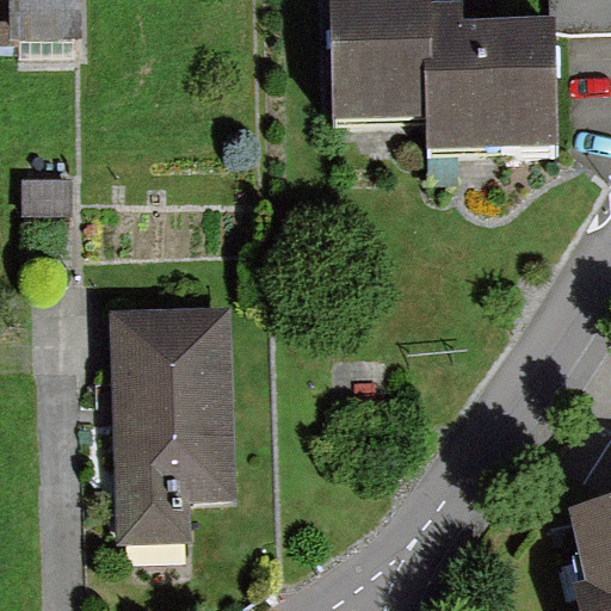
[(8,0),(8,38),(87,37),(86,0),(8,0)]
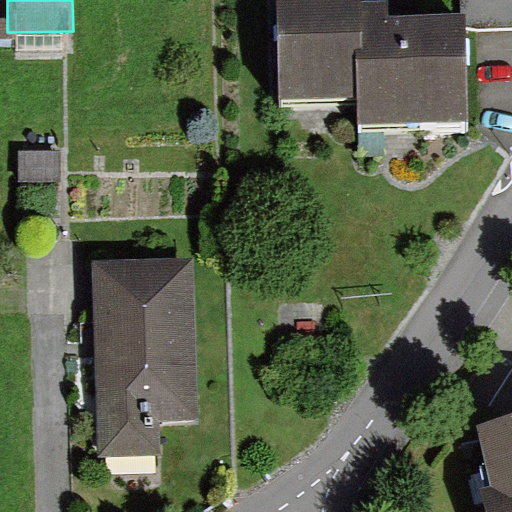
[(278,0),(281,102),(357,100),(358,131),(466,128),(463,14),(393,16),(393,1),(362,1),(361,0),(278,0)]
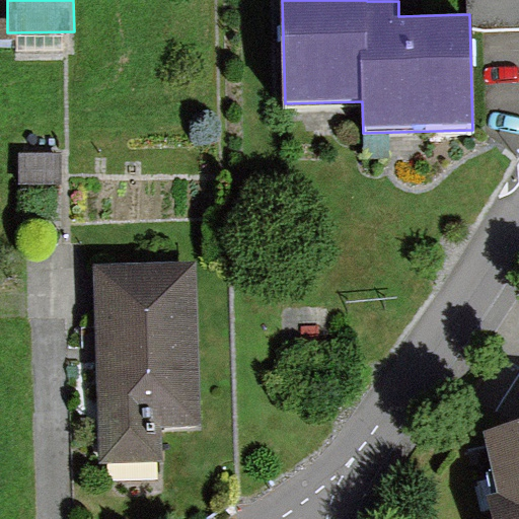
[(518,0),(472,0),(473,27),(518,26),(518,0)]
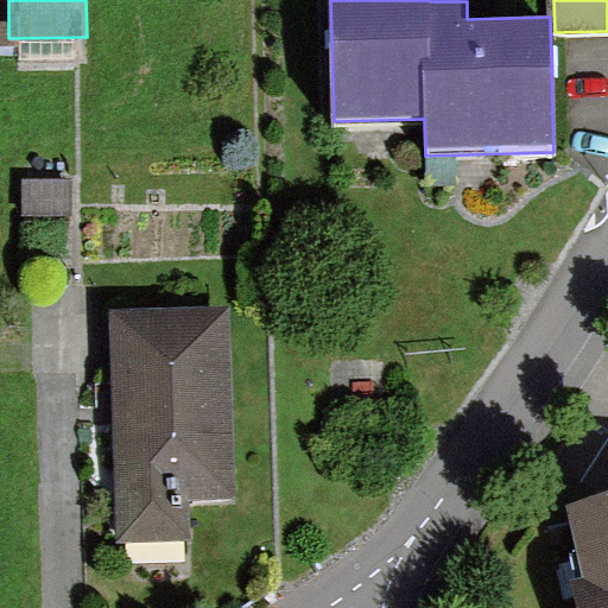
[(75,191),(26,191),(27,244),(75,244),(75,191)]
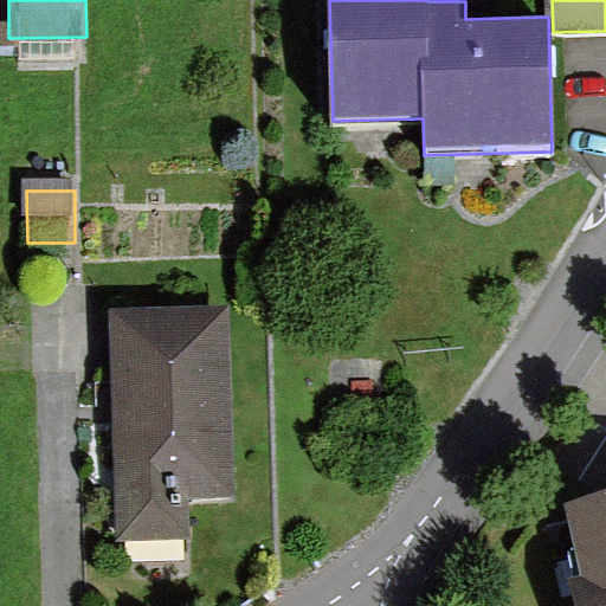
[(126,305),(128,497),(252,496),(250,304),(126,305)]
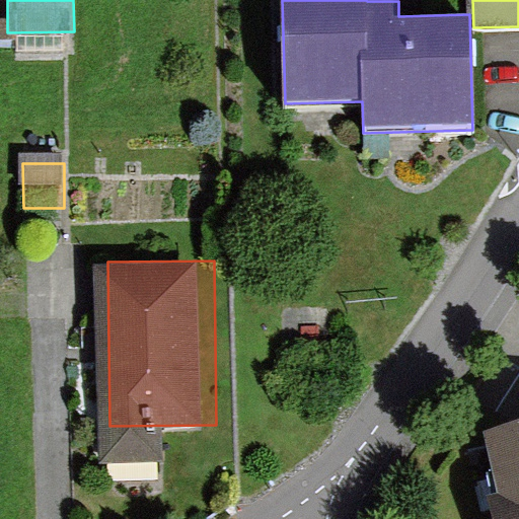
[(518,518),(518,442),(482,453),(499,518),(518,518)]
